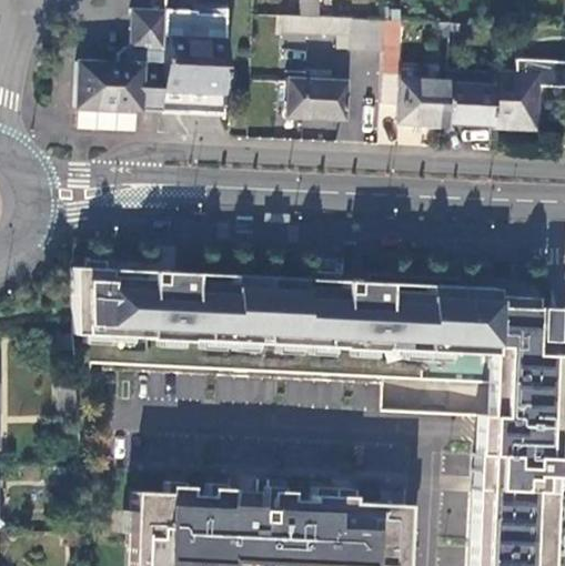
[(319,0),(319,1),(318,14),(335,16),(335,0),(319,0)]
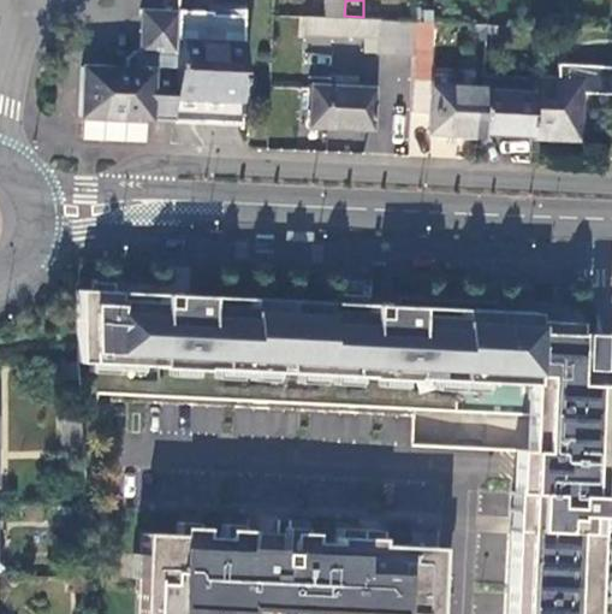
[(325,1),(325,16),(344,16),(345,1),(325,1)]
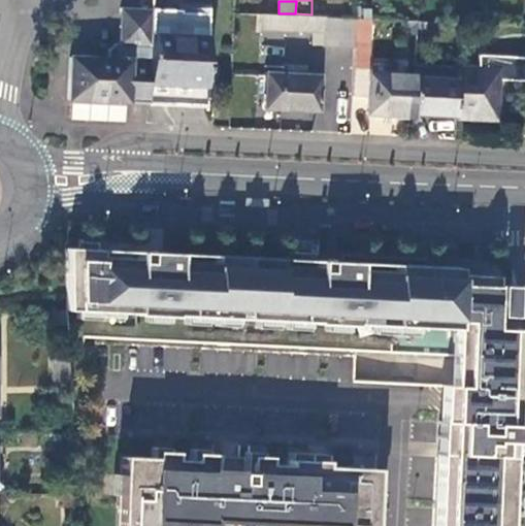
[(141,102),(152,102),(156,6),(123,5),(121,42),(118,42),(111,48),(111,55),(70,53),(69,100),(73,100),(128,102),(141,102)]
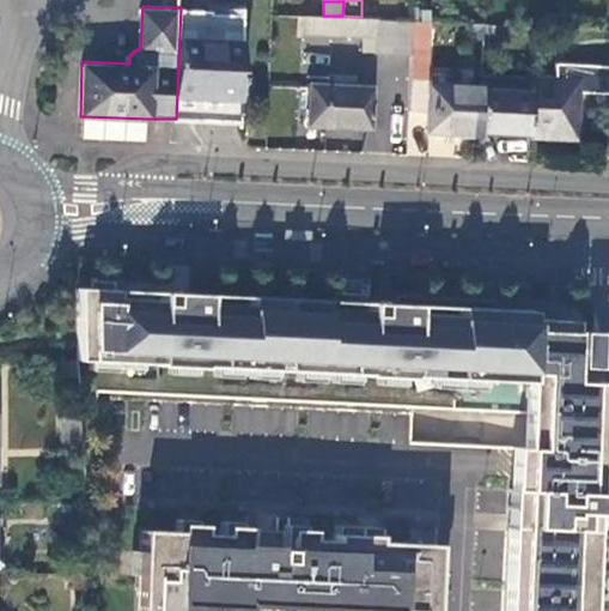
[(213,10),(181,7),(176,119),(242,121),(242,116),(247,7),(213,6),(213,10)]
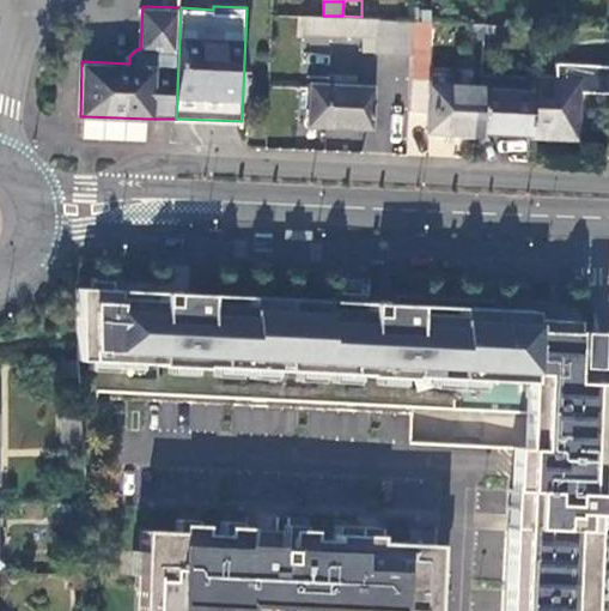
[(377,52),(414,54),(415,19),(361,17),(342,16),(323,16),(306,14),(305,32),(378,36),(377,52)]
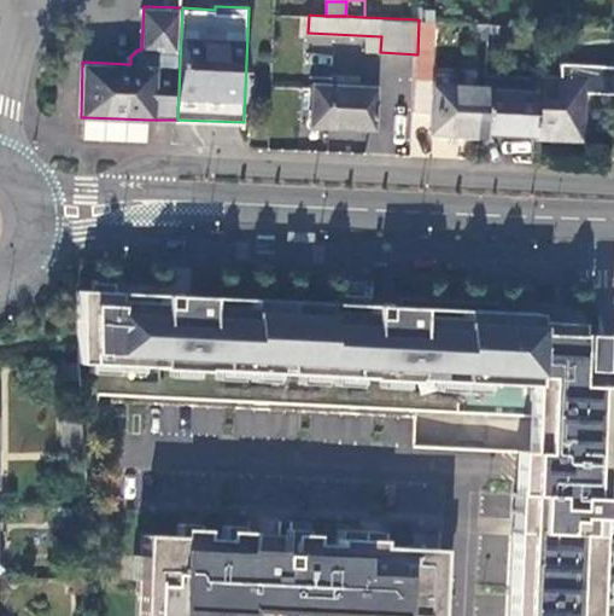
[(430,134),(486,137),(487,85),(454,82),(454,73),(434,71),(438,21),(419,19),(417,54),(415,110),(430,111),(430,134)]
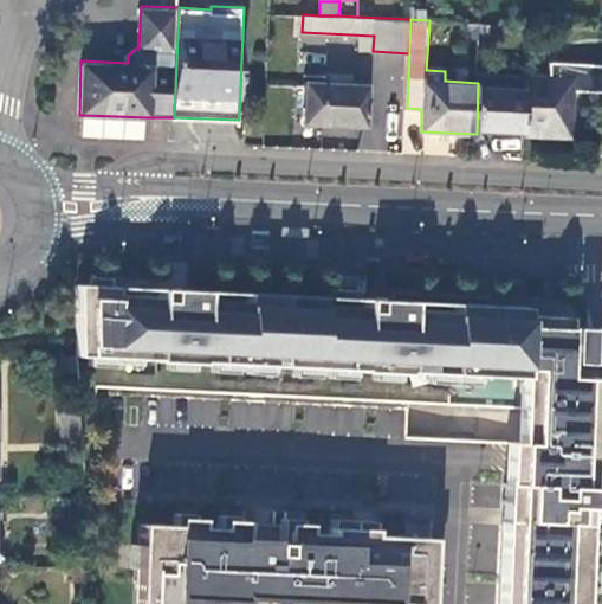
[(552,74),(577,75),(576,89),(601,89),(601,63),(552,60),(552,74)]
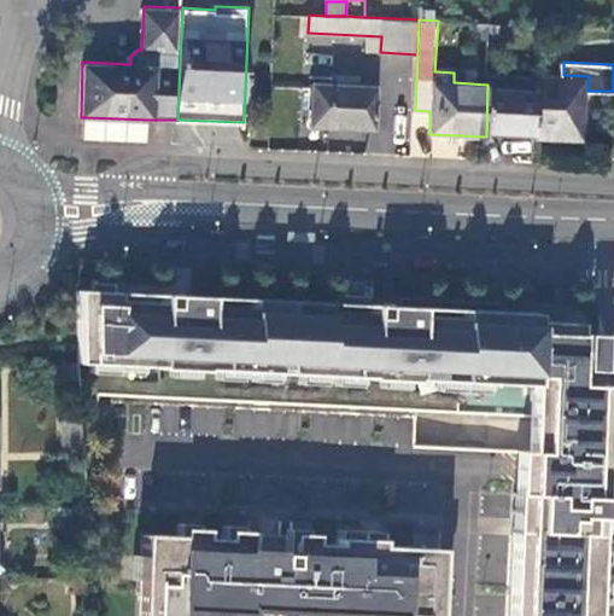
[(375,129),(378,83),(358,83),(360,74),(331,73),(331,82),(311,81),(310,127),(332,127),(375,129)]
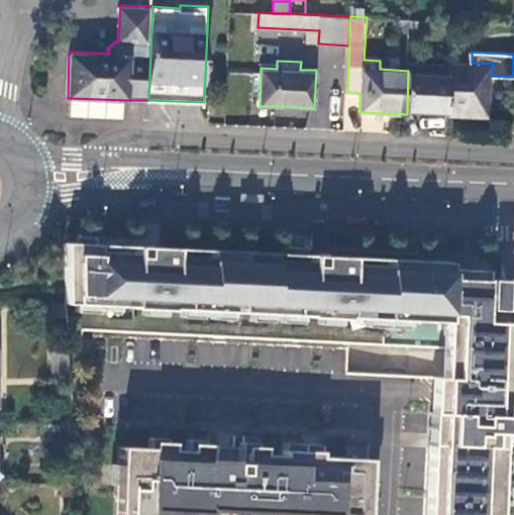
[(472,63),(450,62),(450,75),(448,114),(447,116),(492,117),(492,76),(493,64),(472,63)]
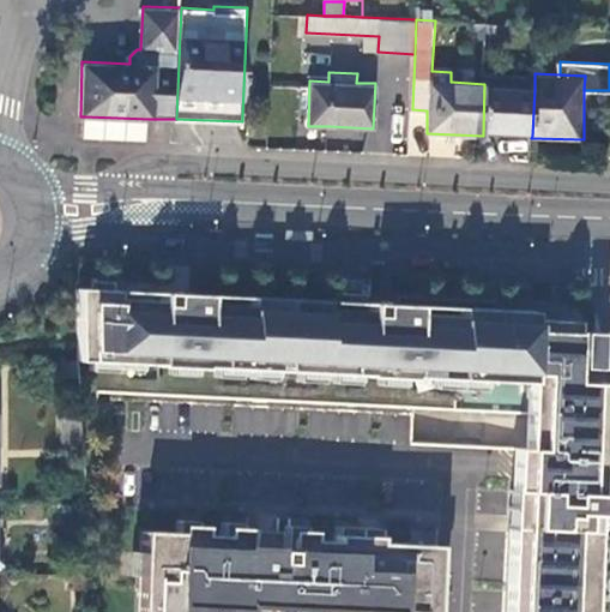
[(535,89),(484,87),(483,136),(532,136),(535,89)]
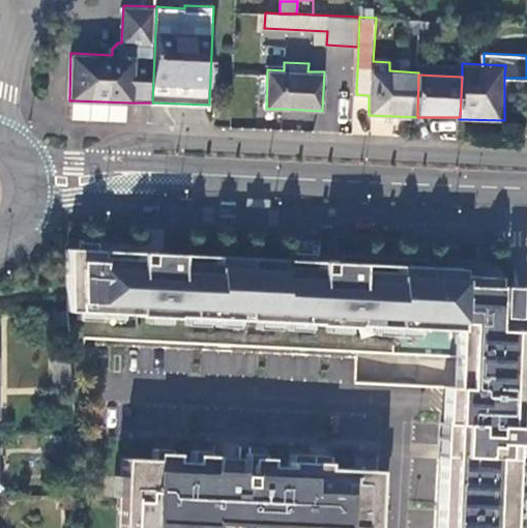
[(437,527),(513,527),(517,457),(521,391),(521,361),(522,330),(497,330),(499,276),(470,275),(462,275),(462,267),(443,266),(399,265),(399,271),(360,270),(360,263),(338,262),(320,262),(319,279),(312,279),(312,275),(289,274),(289,277),(282,277),(283,258),(217,256),(217,273),(209,272),(209,270),(188,269),(188,264),(179,264),(180,254),(141,253),(140,269),(103,268),(104,251),(68,250),(68,297),(68,311),(458,330),(456,387),(444,386),(444,393),(437,527)]
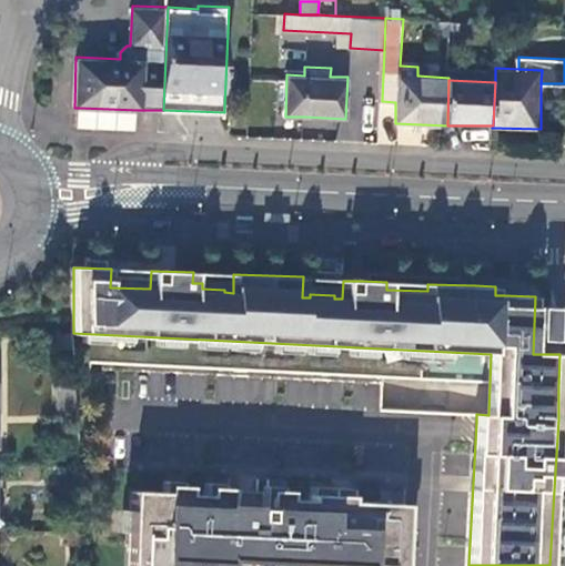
[(402,565),(405,505),(351,502),(351,496),(313,495),(312,507),(289,506),(289,492),(270,496),(269,509),(259,508),(260,496),(230,495),(230,489),(210,493),(210,503),(189,502),(189,487),(169,491),(169,494),(134,492),(130,565),(402,565)]
